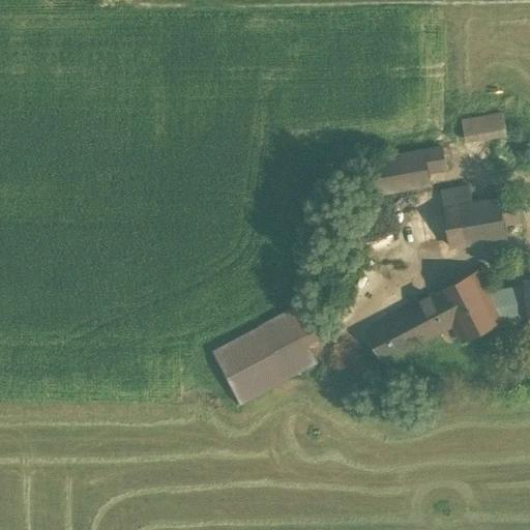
[(503,115),(460,122),(464,145),(507,138),(503,115)]
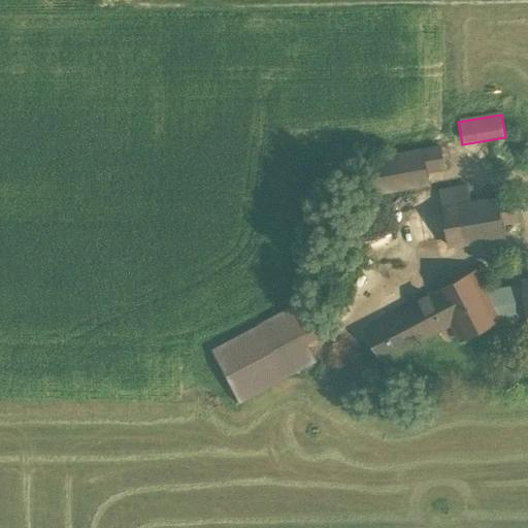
[(423,150),(358,161),(364,195),(429,184),(423,150)]
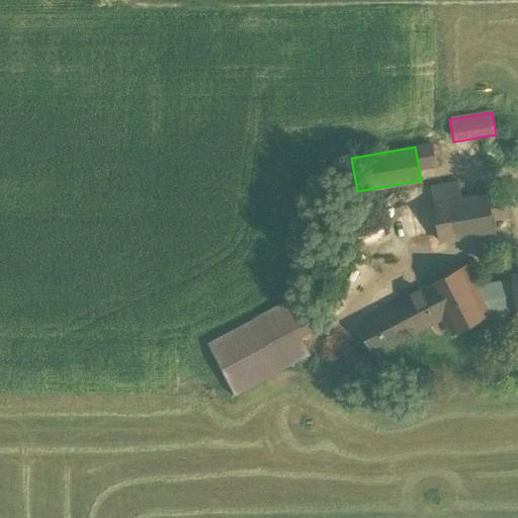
[(434,204),(440,241),(496,231),(490,195),(434,204)]
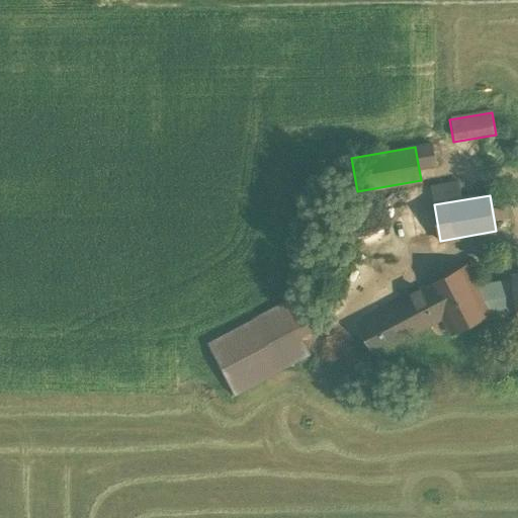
[(429,286),(358,323),(374,354),(444,319),(452,334),(493,313),(493,312),(480,287),(468,265),(428,285),(429,286)]
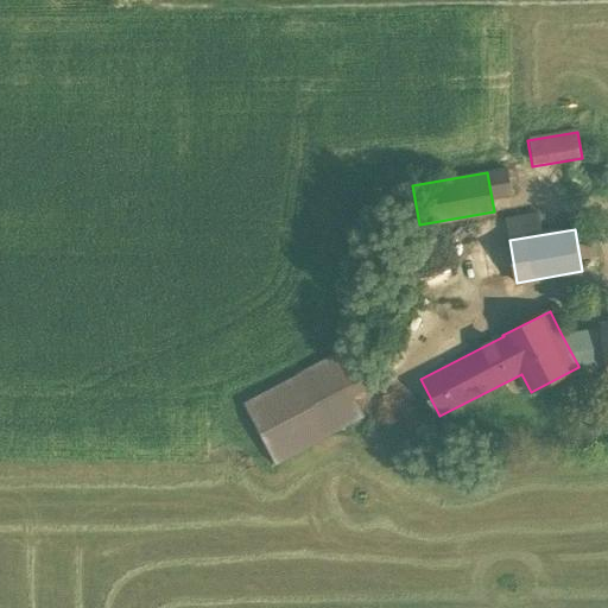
[(607,346),(606,330),(563,337),(578,366),(607,360),(607,346)]
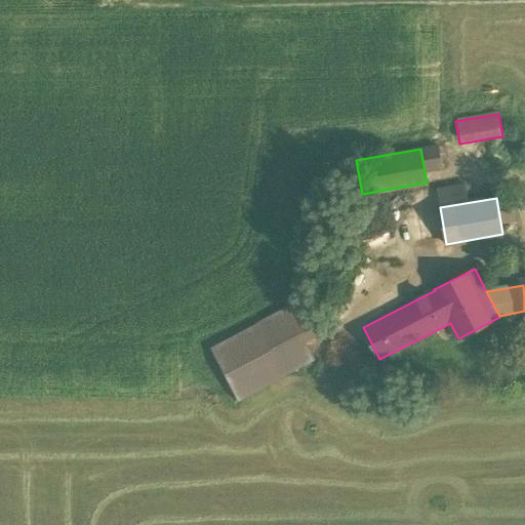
[(288,307),(209,349),(237,400),(315,358),(288,307)]
